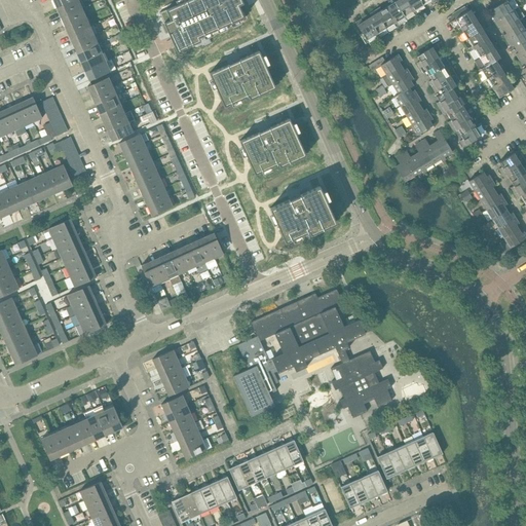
[(52,0),(57,8),(74,0),(52,0)]
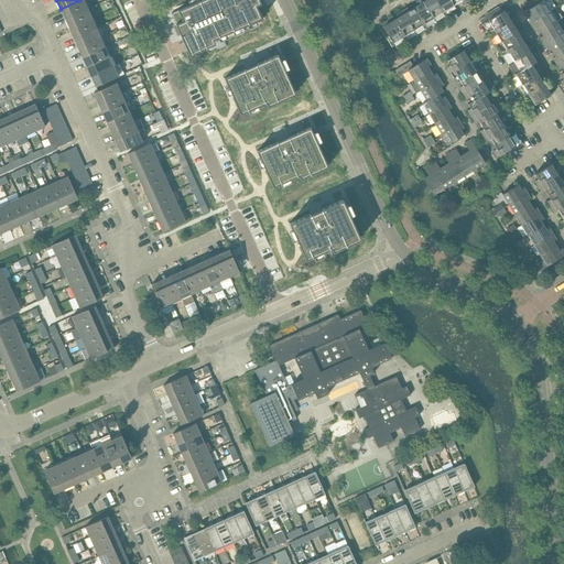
[(65,19),(89,8),(85,0),(79,0),(61,9),(65,19)]
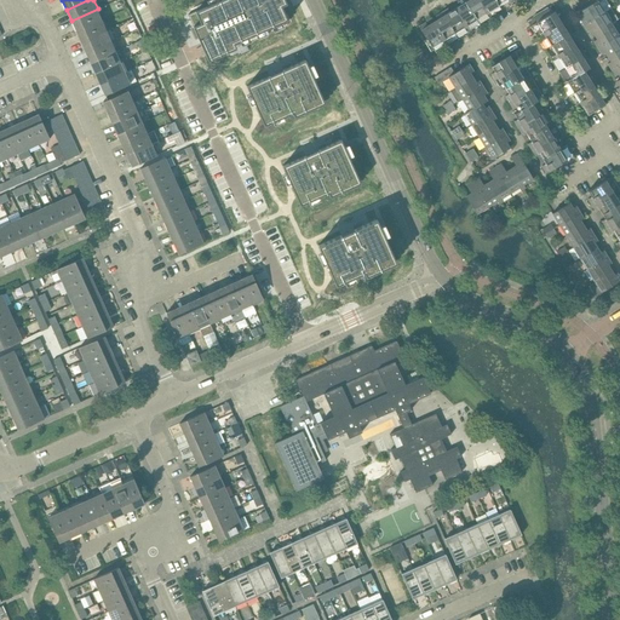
[(220,0),(210,5),(188,15),(193,27),(199,39),(208,62),(227,53),(224,49),(235,44),(240,42),(267,30),(271,28),(282,23),(288,21),(282,7),(287,5),(285,0),(220,0)]
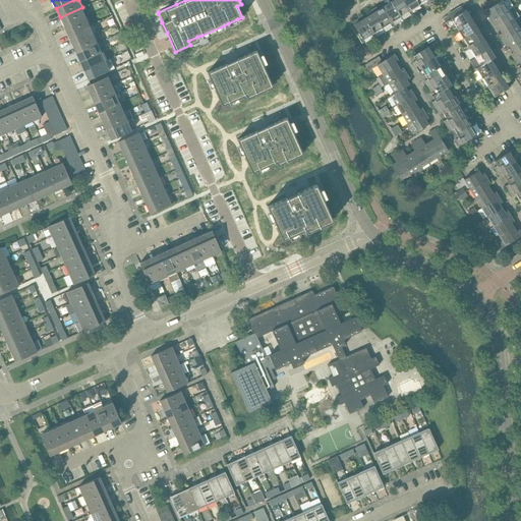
[(390,0),(387,0),(385,2),(386,5),(382,7),(393,24),(402,19),(390,0)]
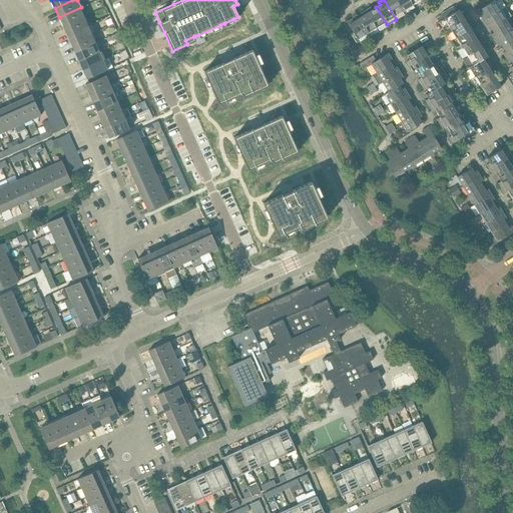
[(384,0),(396,19),(405,13),(397,0),(384,0)]
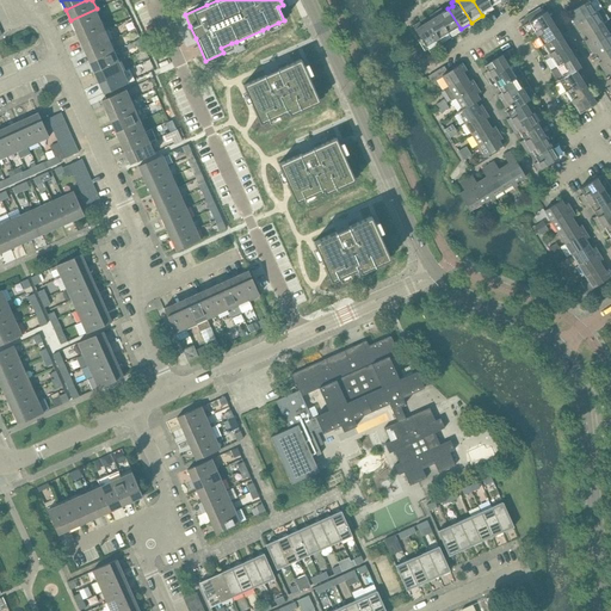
[(473,0),(482,16),(494,8),(488,0),(473,0)]
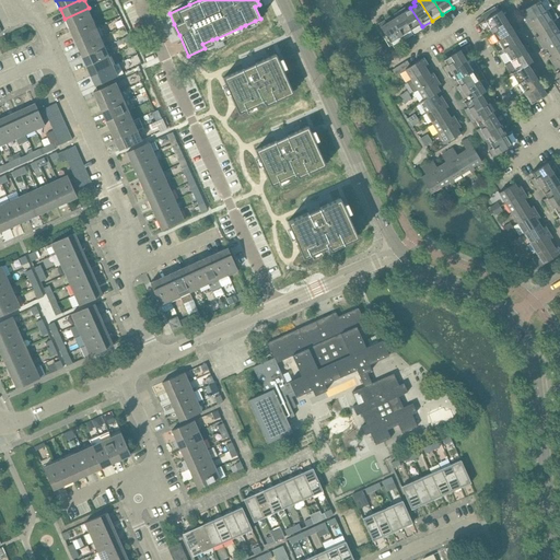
[(524,16),(524,18),(527,22),(551,7),(547,0),(543,0),(540,2),(539,0),(523,10),(526,15),(524,16)]
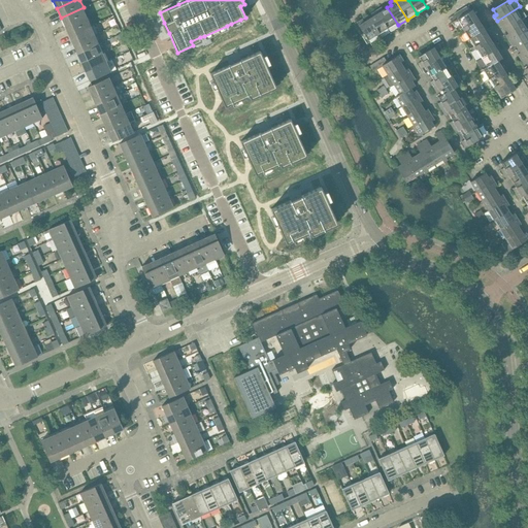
[(477,13),(474,8),(469,11),(466,7),(468,5),(454,14),(462,27),(459,29),(460,31),(477,20),(475,15),(477,13)]
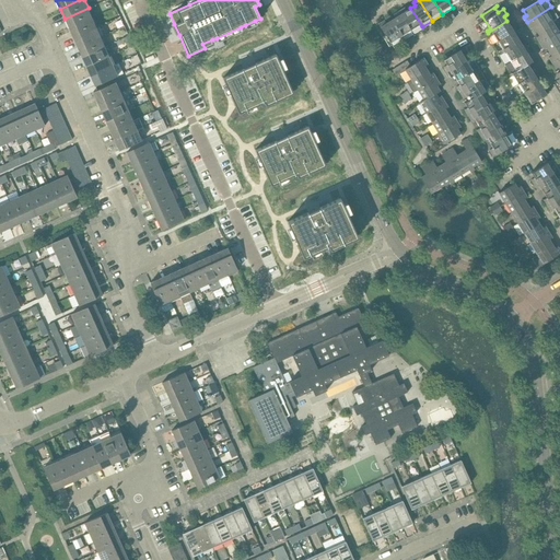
[(551,7),(527,22),(531,27),(534,26),(536,31),(551,21),(558,18),(551,7)]
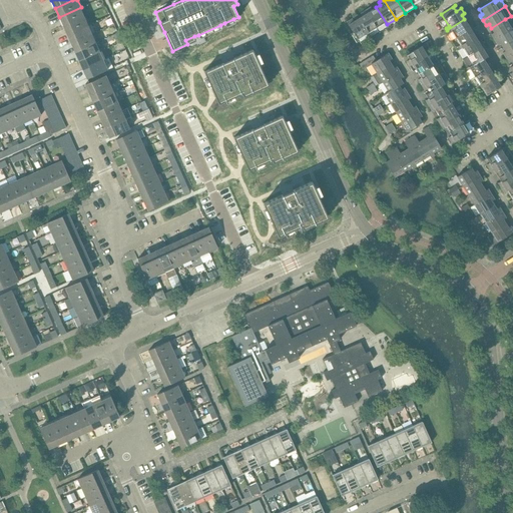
[(63,26),(85,16),(81,7),(59,17),(63,26)]
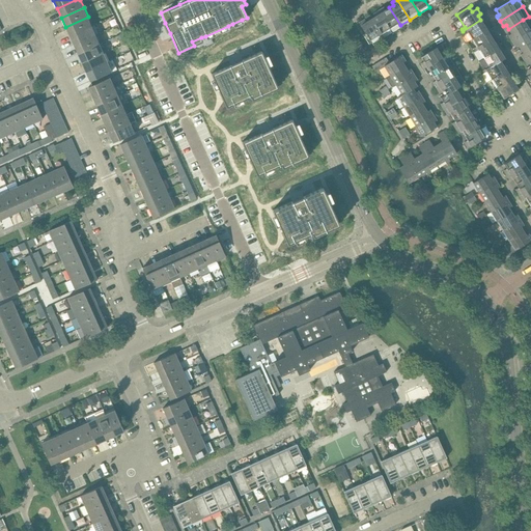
[(400,25),(389,7),(385,10),(384,7),(379,10),(391,31),(400,25)]
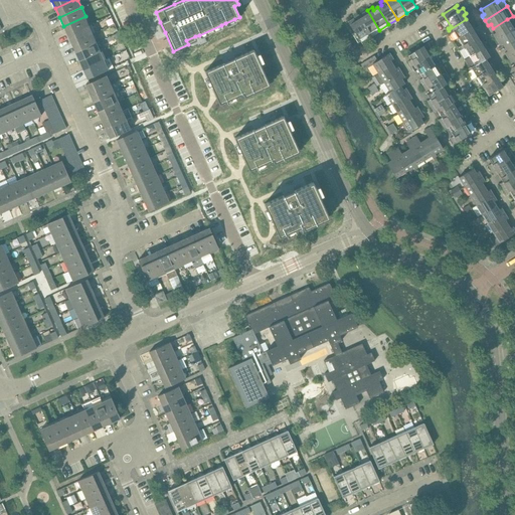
[(363,16),(359,18),(370,36),(379,30),(367,10),(361,13),(363,16)]
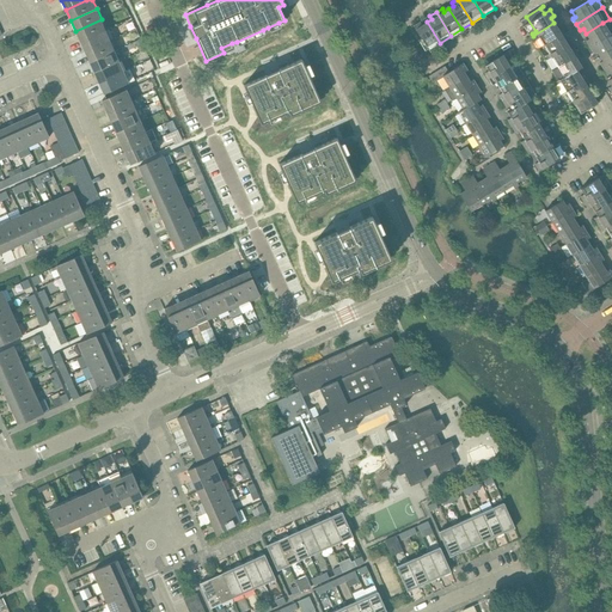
[(80,41),(106,29),(102,19),(75,31),(80,41)]
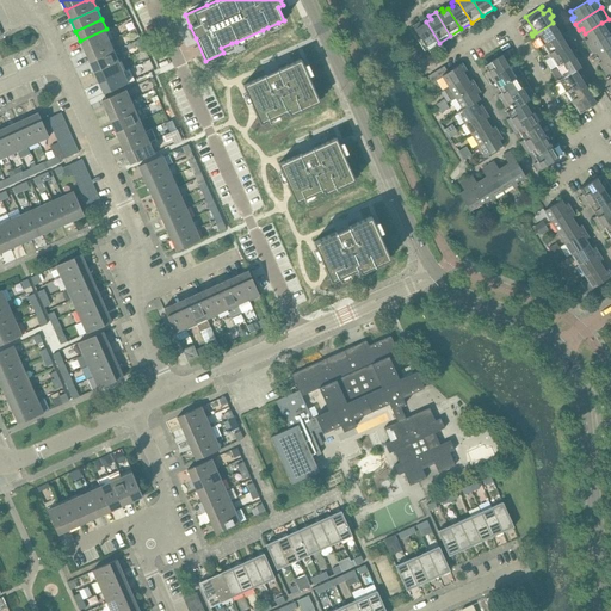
[(437,44),(439,43),(426,22),(421,25),(419,22),(413,26),(425,47),(434,41),(437,44)]
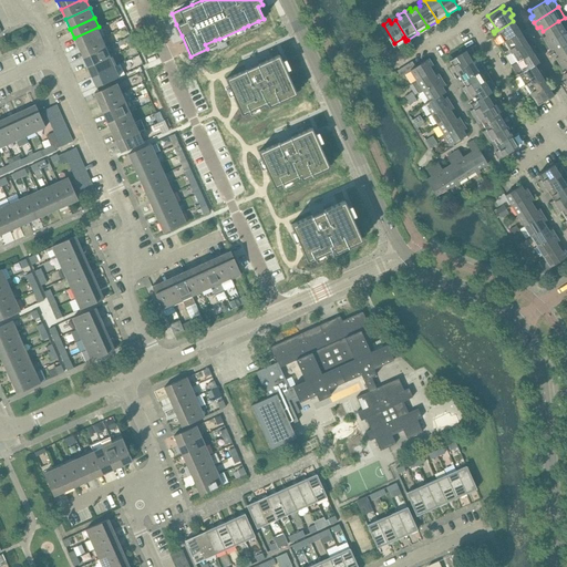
[(513,21),(494,33),(501,43),(522,29),(518,23),(516,26),(513,21)]
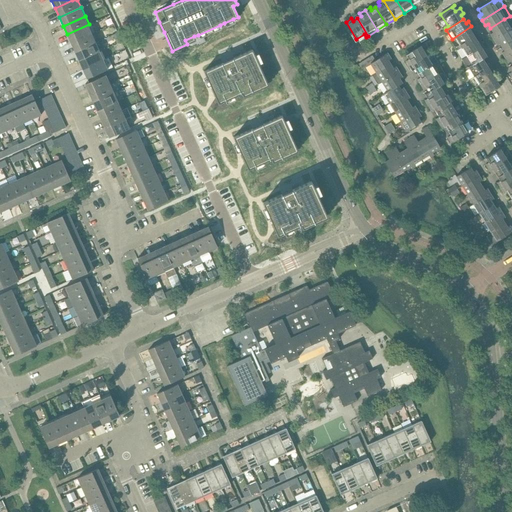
[(490,34),(493,39),(510,28),(504,19),(490,28),(493,32),(490,34)]
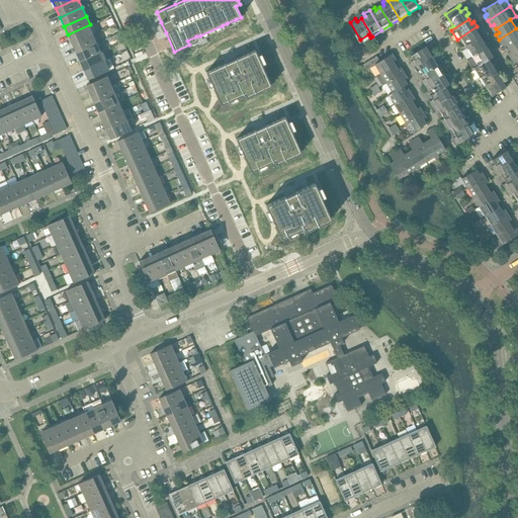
[(72,44),(94,33),(90,24),(68,34),(72,44)]
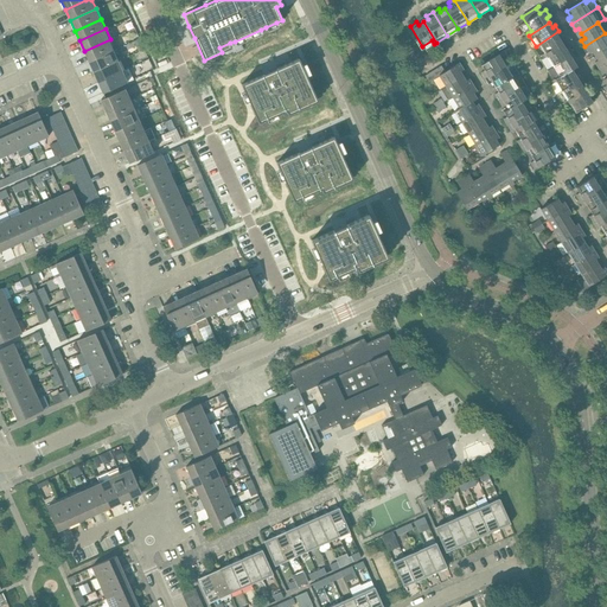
[(558,31),(536,46),(542,57),(563,44),(560,39),(563,37),(558,31)]
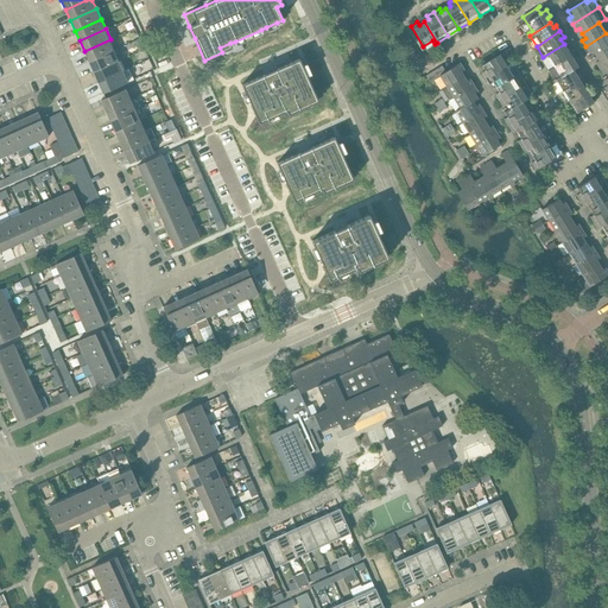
[(607,32),(606,33),(586,46),(589,52),(593,50),(596,55),(607,46),(607,32)]
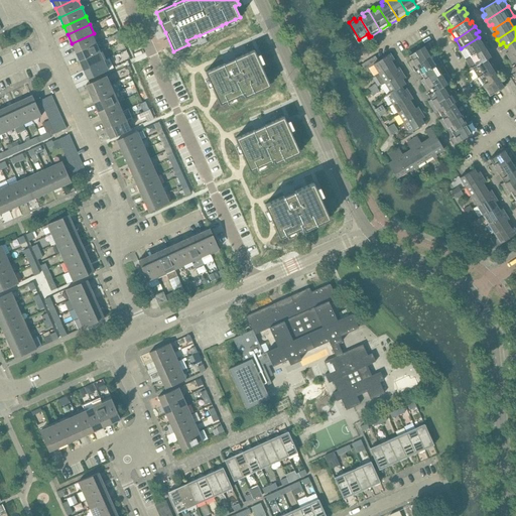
[(76,52),(98,42),(94,33),(72,43),(76,52)]
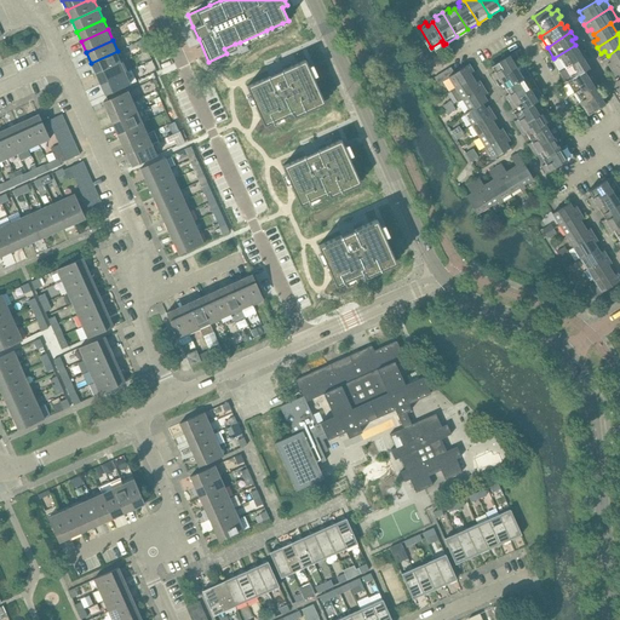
[(575,45),(554,58),(561,69),(585,55),(581,49),(578,50),(575,45)]
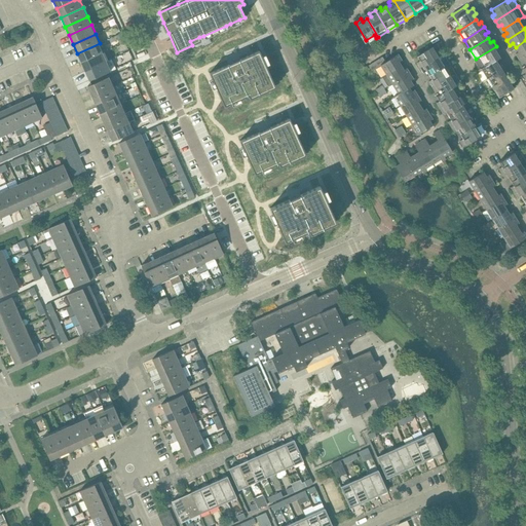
[(516,53),(519,59),(525,53),(525,40),(516,47),(518,52),(516,53)]
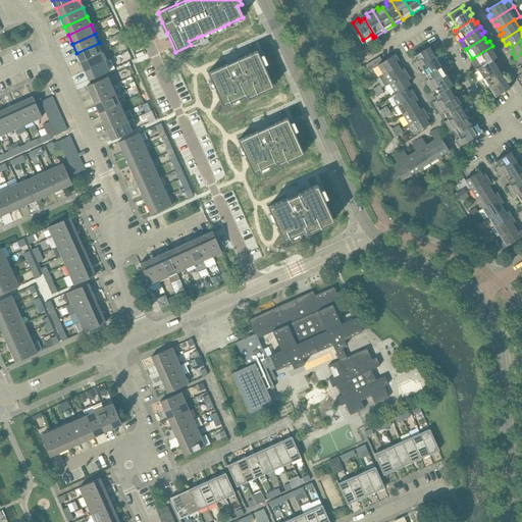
[(99,43),(76,53),(81,62),(103,52),(107,50),(103,41),(99,43)]
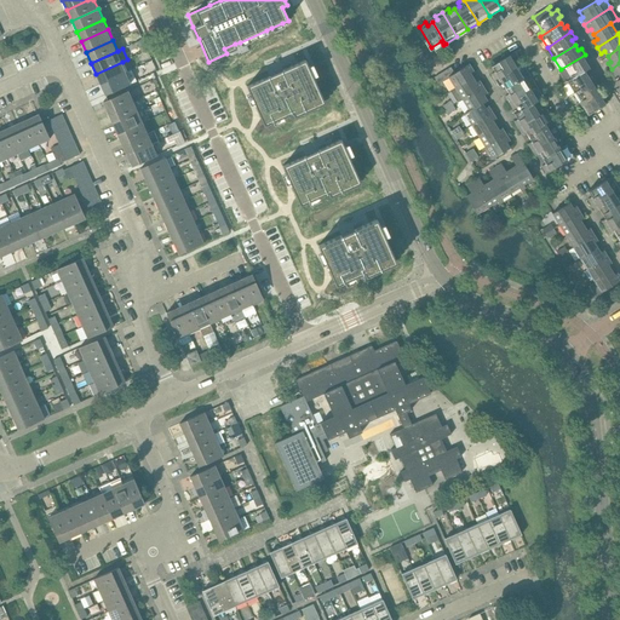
[(509,55),(492,65),(494,72),(492,74),(495,80),(516,67),(510,57),(514,56),(512,53),(509,55)]
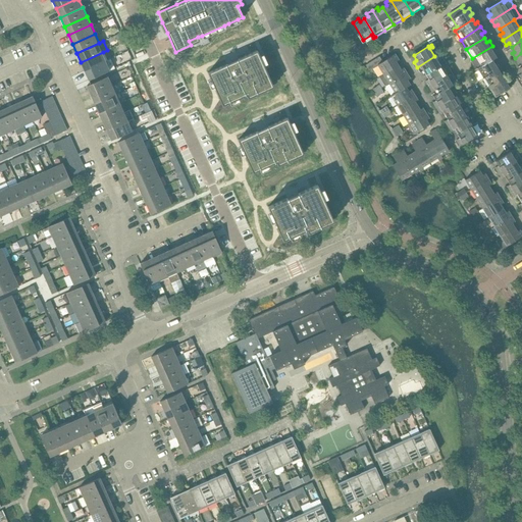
[(492,46),(472,58),(477,67),(476,67),(477,68),(496,56),(493,52),(496,51),(492,46)]
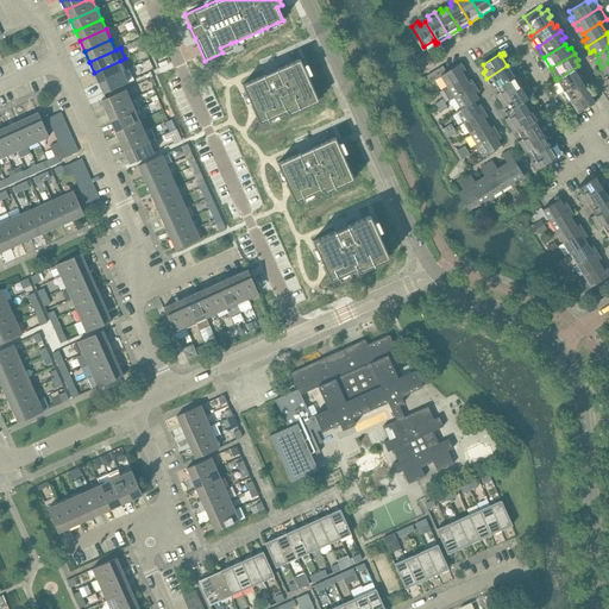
[(300,60),(243,86),(259,125),(318,99),(300,60)]
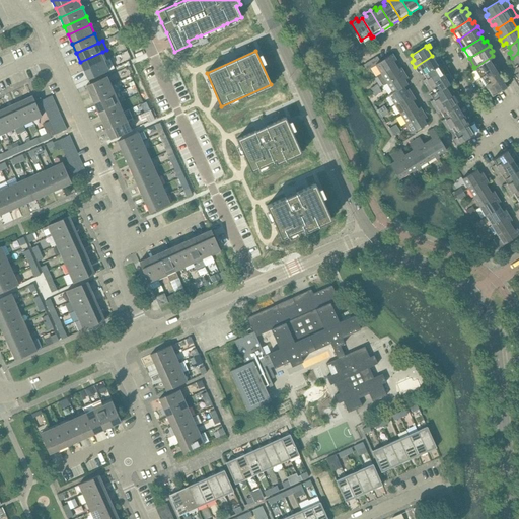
[(84,70),(105,61),(102,52),(80,62),(84,70)]
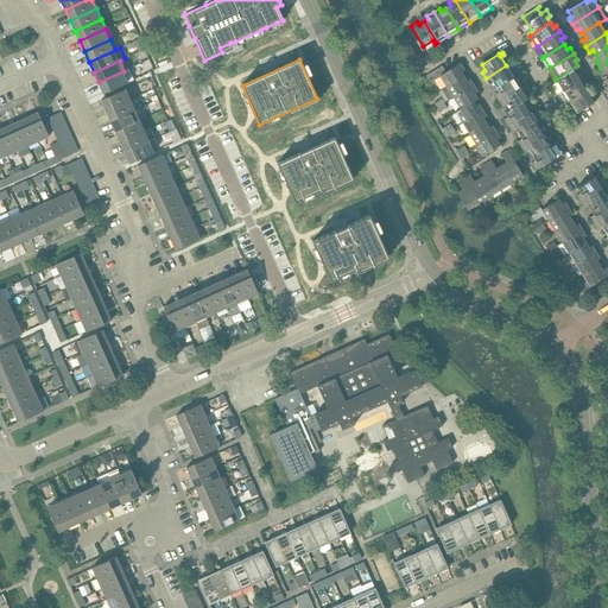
[(445,71),(442,65),(425,76),(430,82),(439,76),(447,87),(463,76),(461,71),(463,69),(460,63),(445,71)]
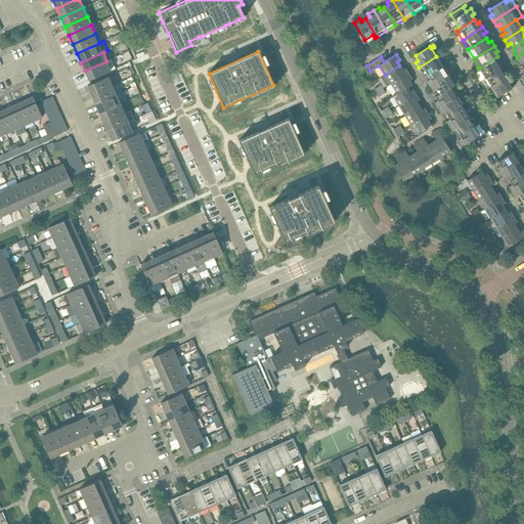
[(436,56),(419,68),(422,72),(422,73),(425,71),(427,75),(444,64),(443,62),(441,63),(436,56)]
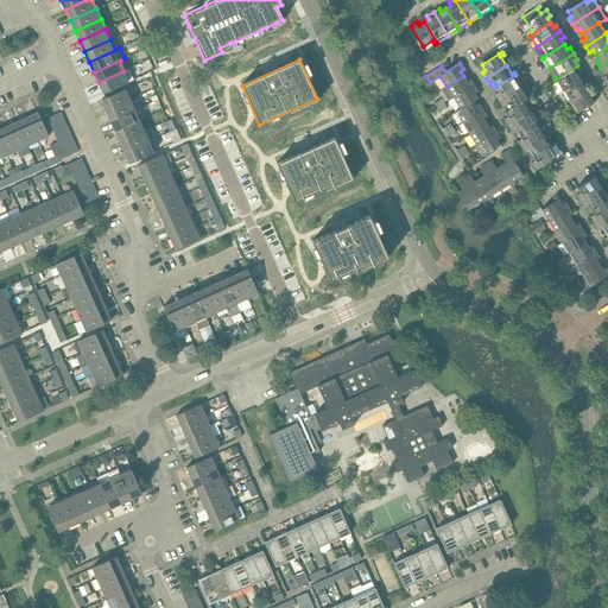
[(577,65),(556,80),(562,90),(582,78),(578,71),(576,74),(572,69),(577,67),(577,65)]
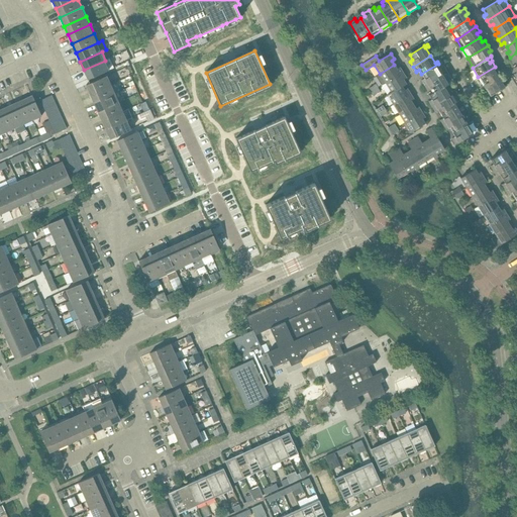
[(88,80),(110,70),(105,61),(84,70),(88,80)]
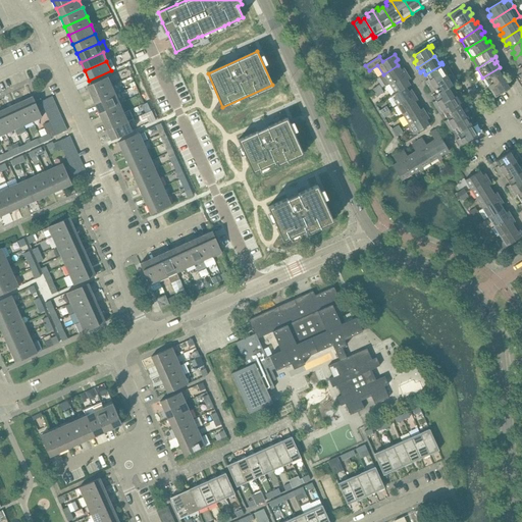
[(428,79),(425,81),(428,86),(447,74),(441,67),(445,65),(442,64),(425,74),(428,79)]
